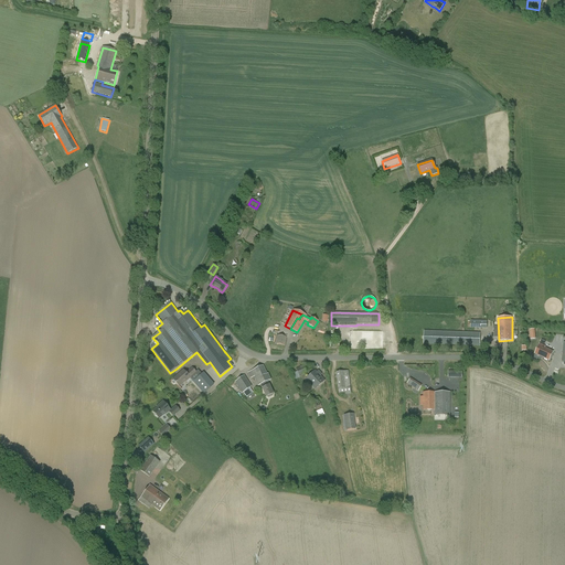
[(480,347),(480,332),(424,331),(424,344),(480,347)]
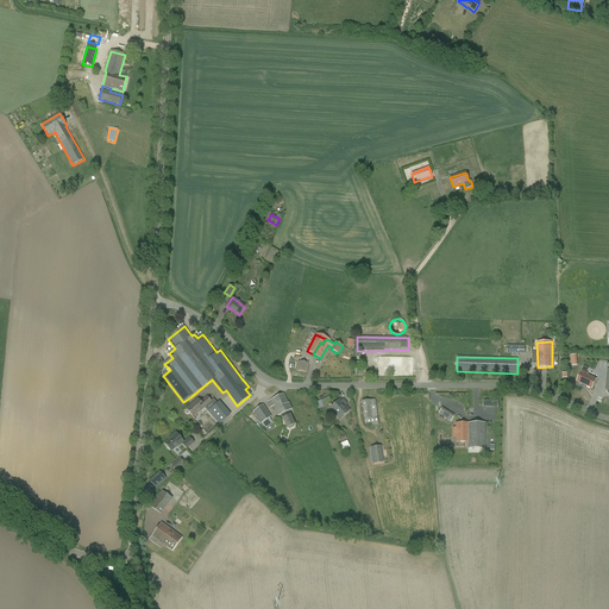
[(307,374),(309,363),(294,360),(293,365),(297,366),(296,371),(307,374)]
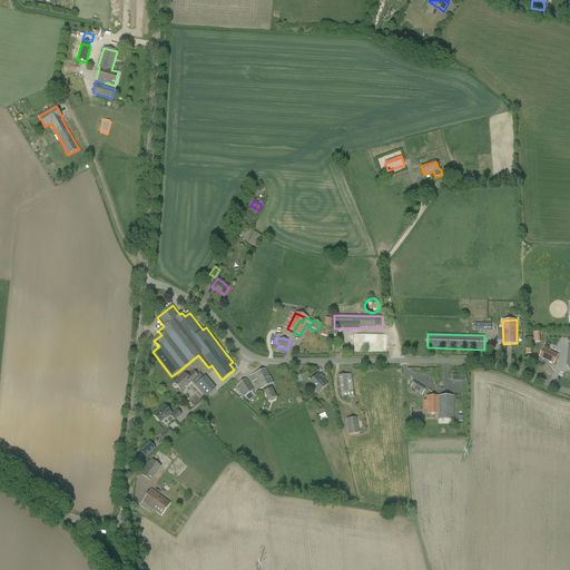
[(554,364),(558,355),(549,351),(549,350),(544,347),(540,357),(554,364)]
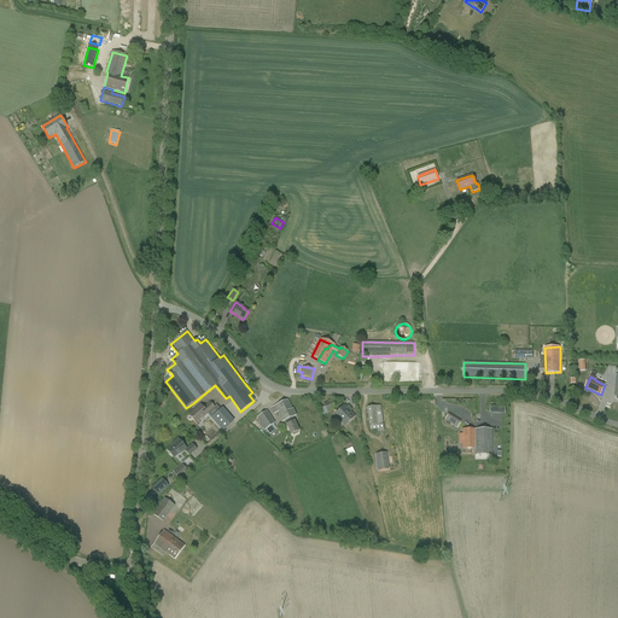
[(295,421),(292,418),(296,415),(293,409),(292,409),(287,400),(275,406),(283,423),(286,420),(287,421),(286,423),(291,435),(291,433),(293,436),(298,433),(298,431),(295,421)]
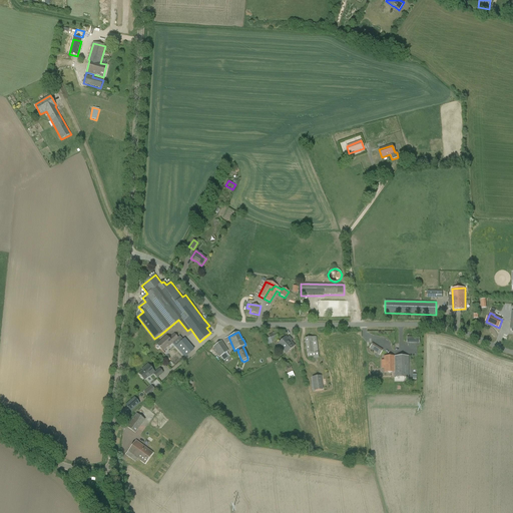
[(272,342),(279,339),(276,332),(269,335),(272,342)]
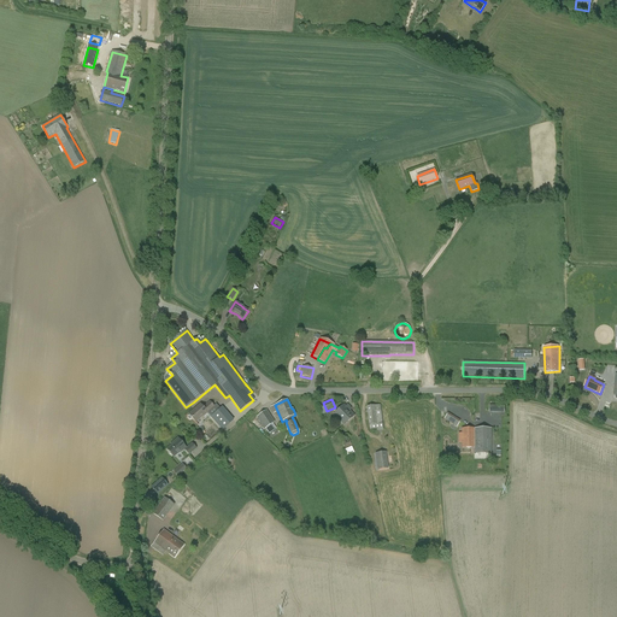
[(191,419),(192,418),(195,422),(206,413),(207,413),(215,407),(211,403),(204,409),(200,405),(189,415),(188,417),(188,418),(189,419),(191,419)]
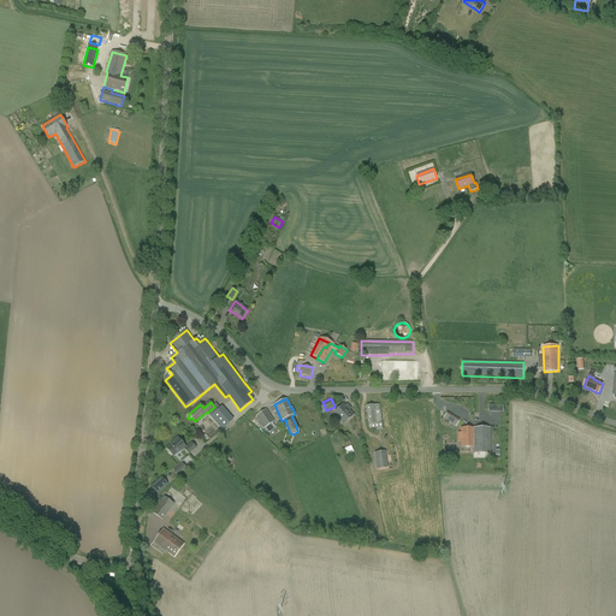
[(343,425),(354,415),(349,410),(351,408),(349,406),(348,408),(344,403),(333,414),(343,425)]
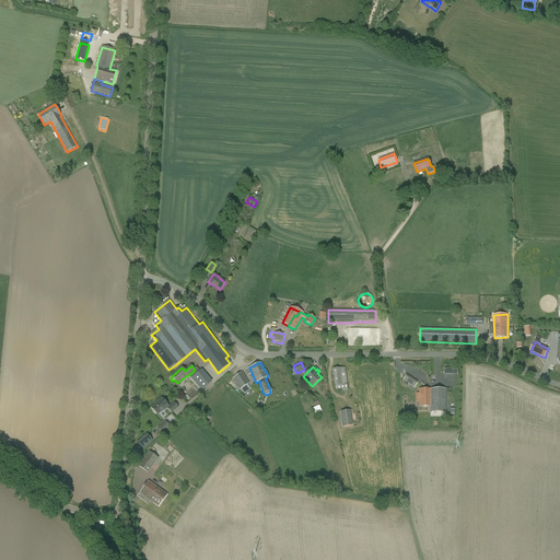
[(335,386),(347,384),(346,372),(340,373),(340,369),(333,370),(335,386)]
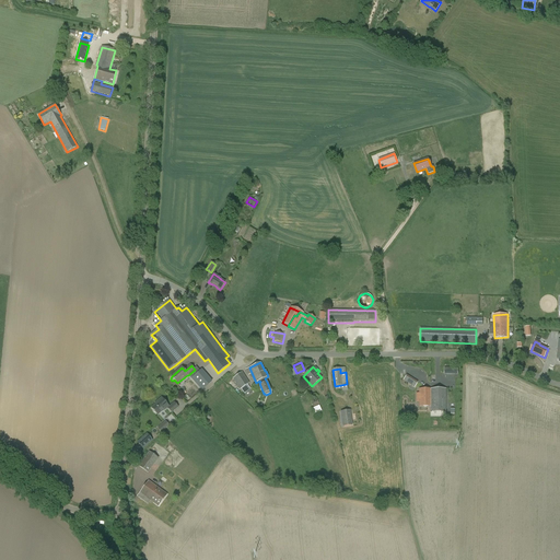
[(241,389),(247,385),(249,383),(242,372),(232,380),(240,391),(241,389)]
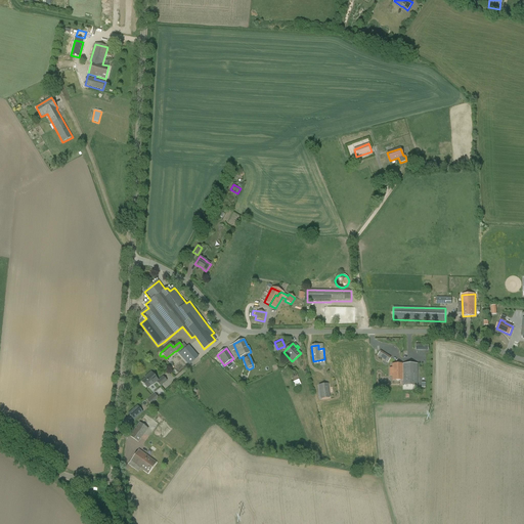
[(234,364),(231,360),(225,364),(228,368),(234,364)]
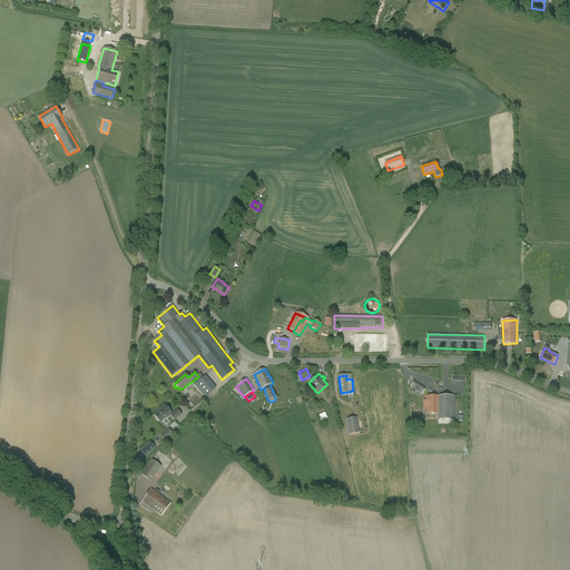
[(439,414),(439,396),(428,396),(428,401),(424,401),(424,405),(428,405),(428,414),(439,414)]
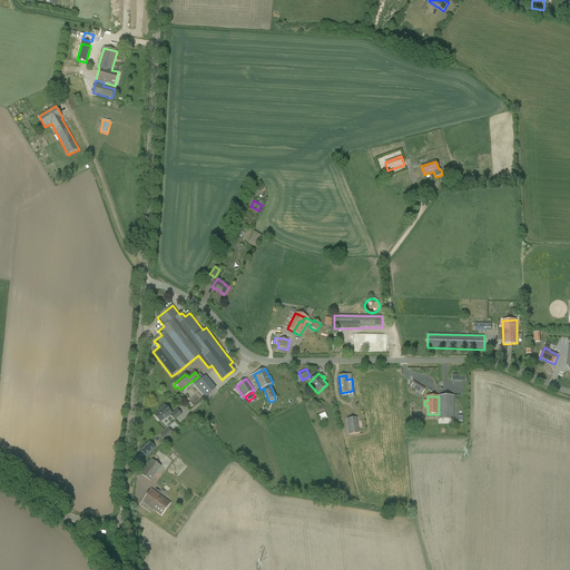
[(453,396),(439,396),(439,414),(439,420),(453,420),(453,396)]
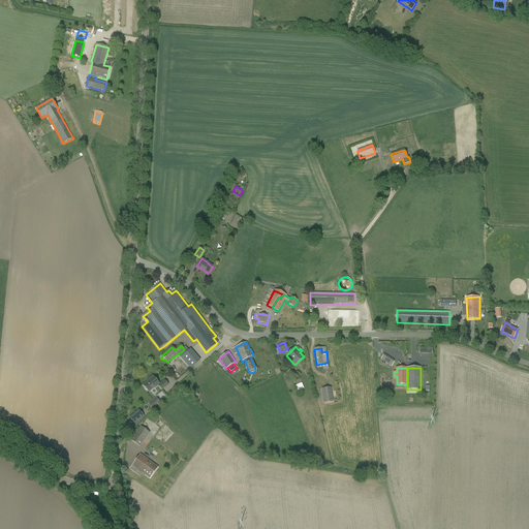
[(147,391),(149,392),(154,387),(155,387),(159,383),(153,376),(148,380),(149,381),(144,385),(145,387),(146,389),(146,390),(147,391)]
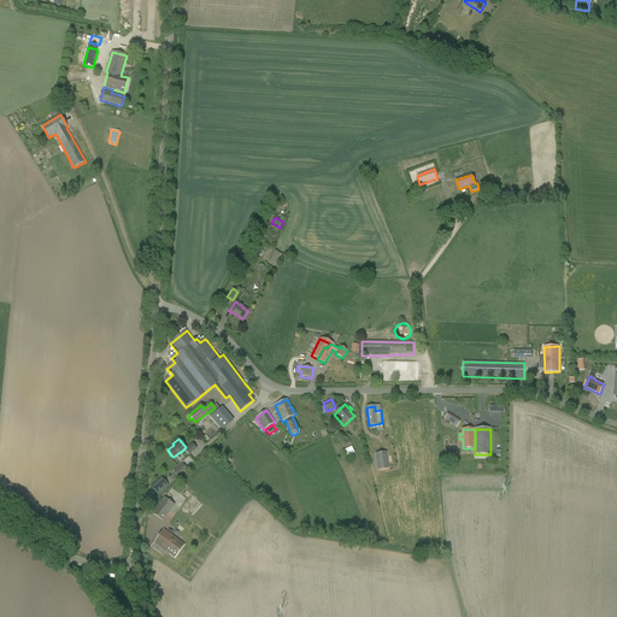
[(377,470),(388,469),(386,452),(376,454),(377,470)]
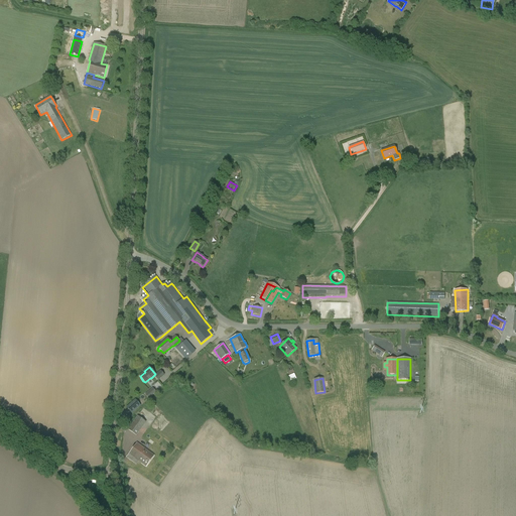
[(155,392),(152,388),(145,394),(148,398),(155,392)]
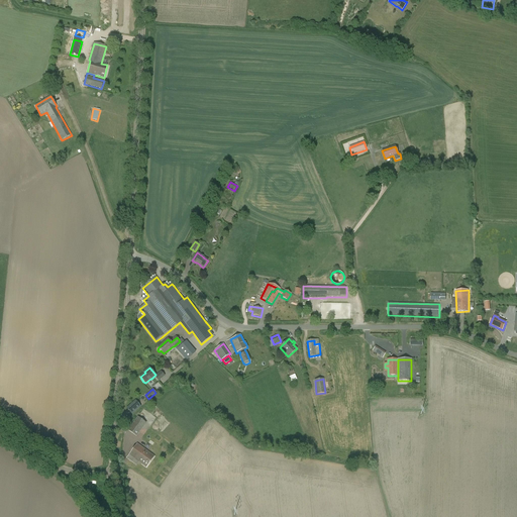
[(133,402),(126,409),(131,415),(139,407),(133,402)]
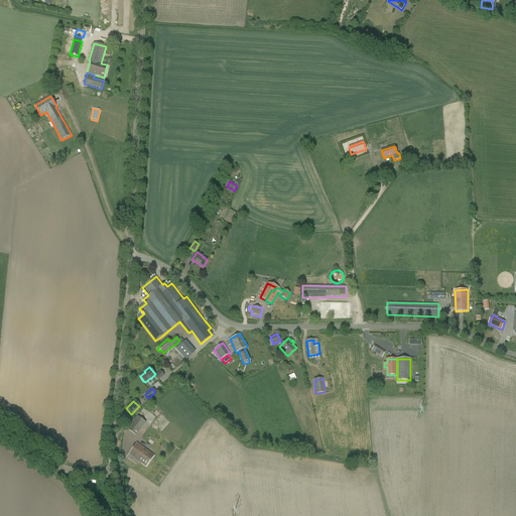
[(137,416),(128,429),(136,435),(146,422),(137,416)]
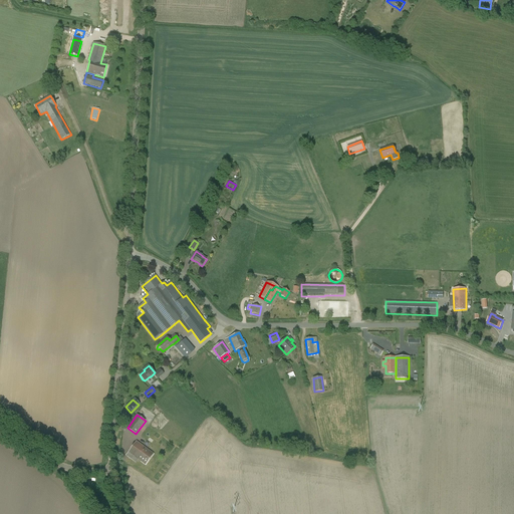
[(137,442),(129,453),(126,456),(132,460),(135,457),(146,465),(154,454),(137,442)]
